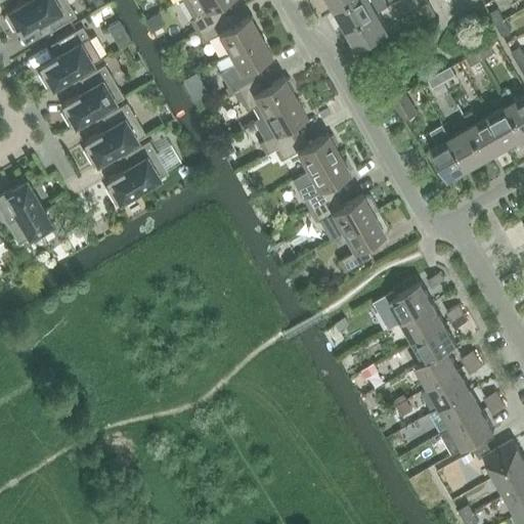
[(67,0),(26,0),(4,13),(13,28),(17,26),(22,33),(46,18),(51,29),(50,29),(51,30),(76,15),(67,0)]
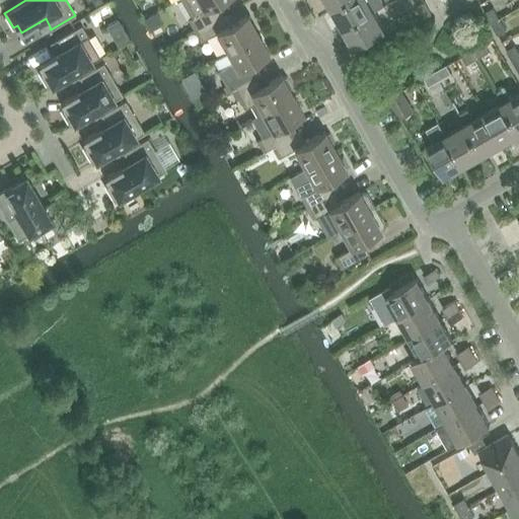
[(216,4),(221,0),(182,0),(192,16),(188,19),(194,30),(222,14),(216,4)]
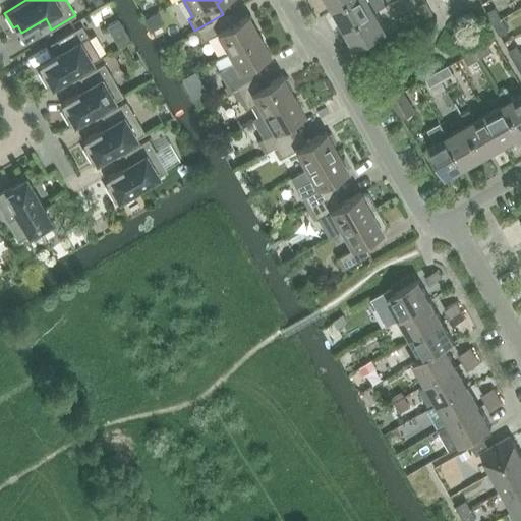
[(328,0),(334,10),(350,0),(328,0)]
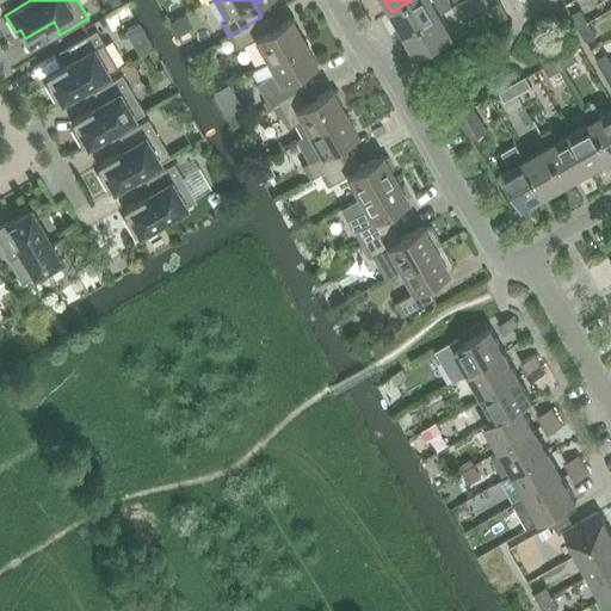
[(432,0),(411,0),(392,12),(403,34),(440,13),(432,0)]
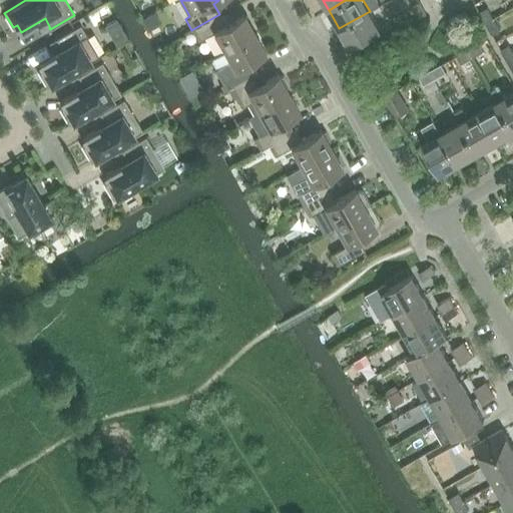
[(412,8),(418,19),(426,14),(420,3),(412,8)]
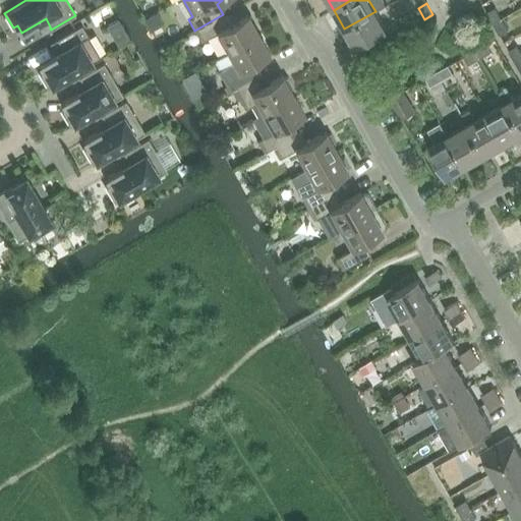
[(494,23),(502,19),(496,8),(487,13),(494,23)]
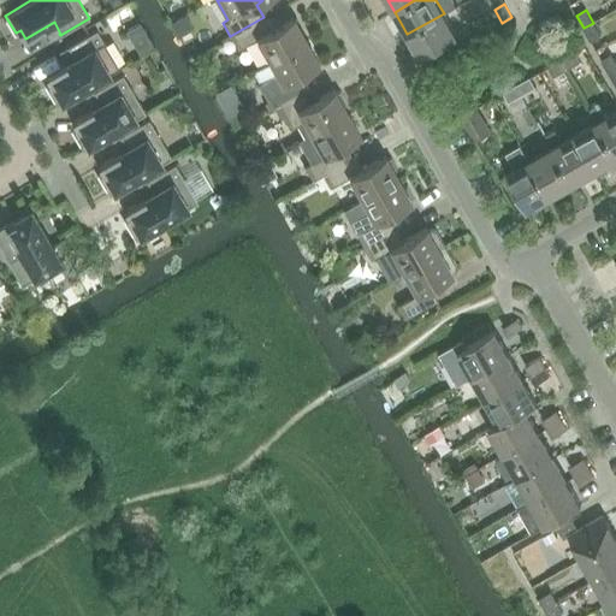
[(444,13),(407,34),(421,58),(457,37),(444,13)]
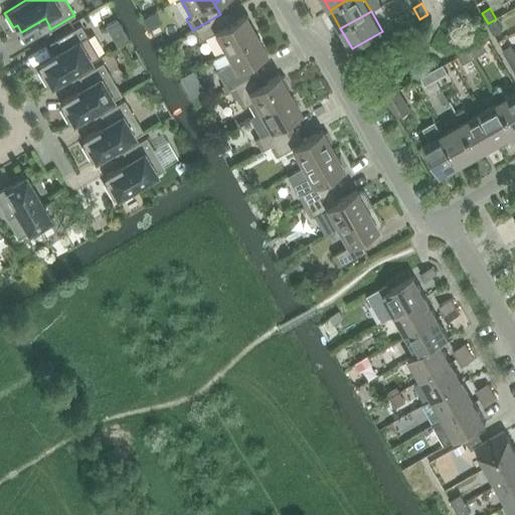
[(225,51),(255,34),(244,14),(226,25),(220,14),(192,30),(199,41),(214,32),(225,51)]
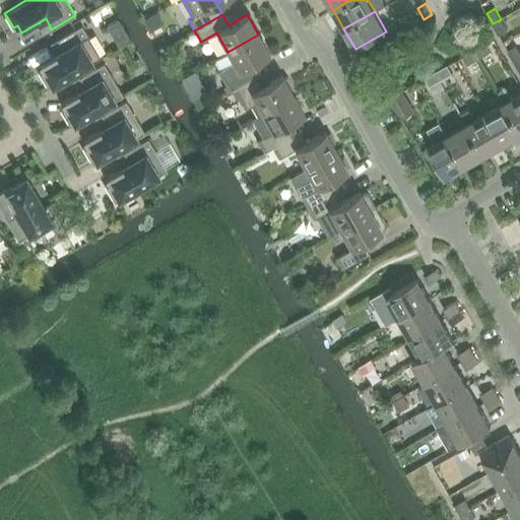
[(501,19),(493,23),(499,35),(507,29),(501,19)]
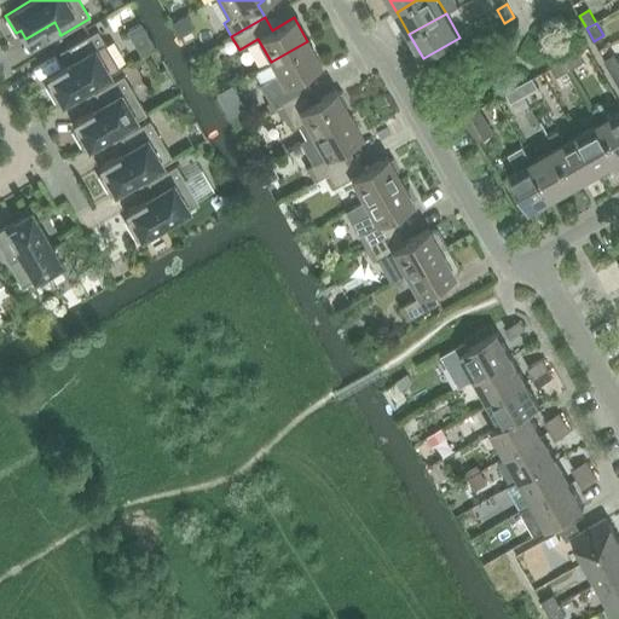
[(47,87),(53,98),(57,105),(120,69),(97,29),(68,47),(68,48),(69,48),(75,59),(47,76),(52,85),(47,87)]
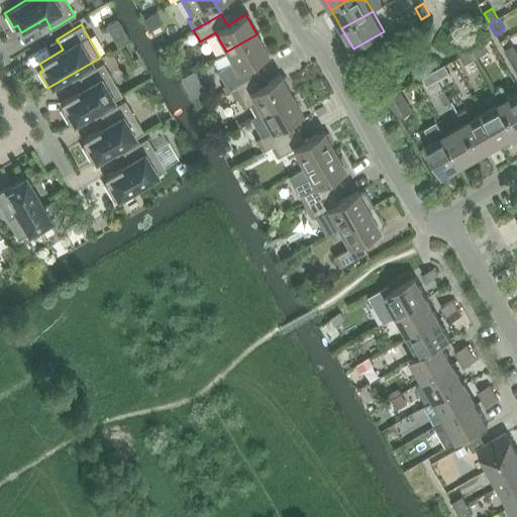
[(232,88),(255,75),(249,65),(268,54),(256,34),(226,52),(232,62),(216,71),(228,91),(232,88)]
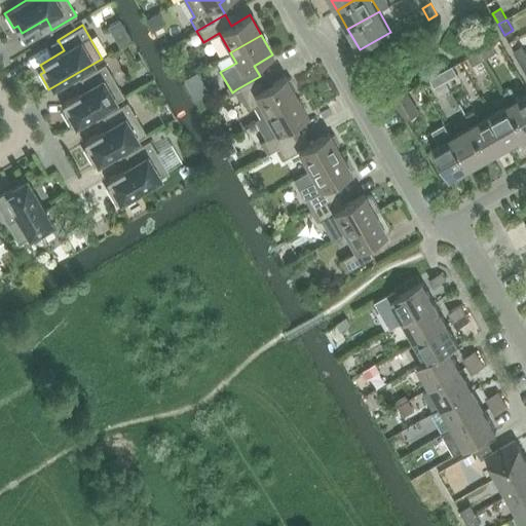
[(480,50),(485,60),(496,52),(491,44),(480,50)]
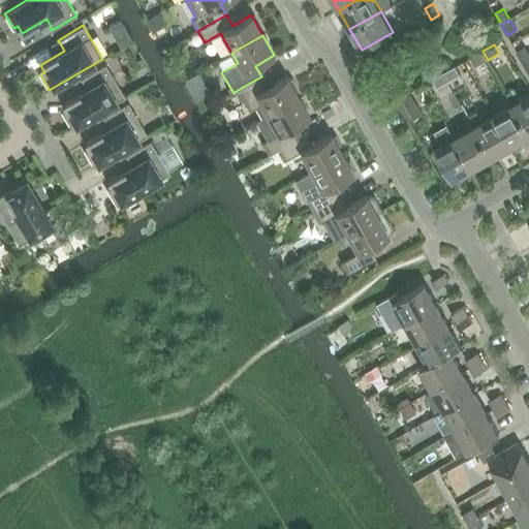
[(528,53),(526,47),(517,52),(524,63),(528,59),(528,53)]
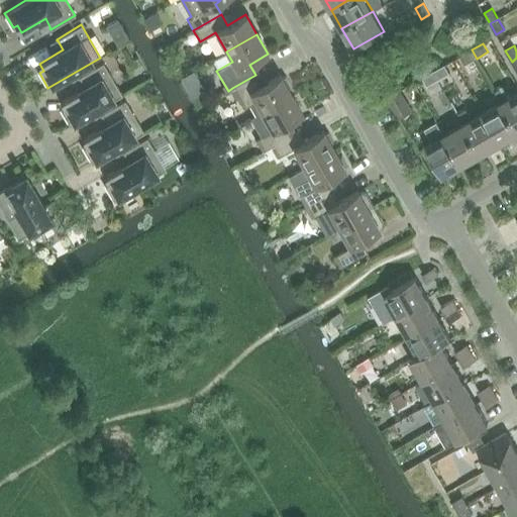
[(477,59),(472,49),(460,57),(466,65),(477,59)]
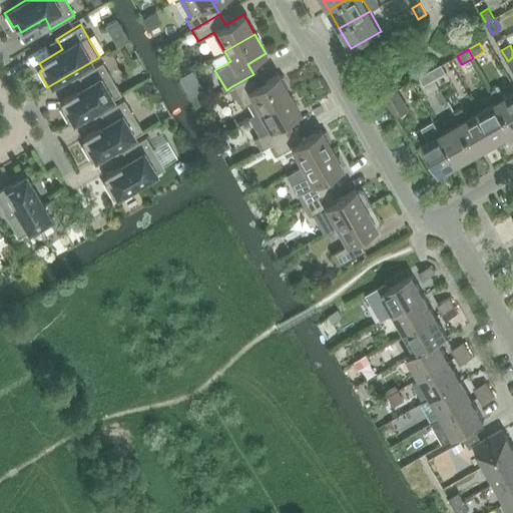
[(79,77),(84,86),(61,100),(65,107),(61,109),(69,124),(121,94),(102,61),(77,76),(78,77),(79,77)]
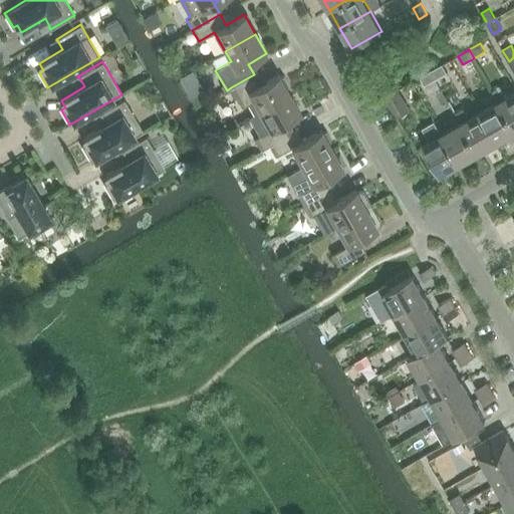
[(432,71),(436,79),(447,73),(442,65),(432,71)]
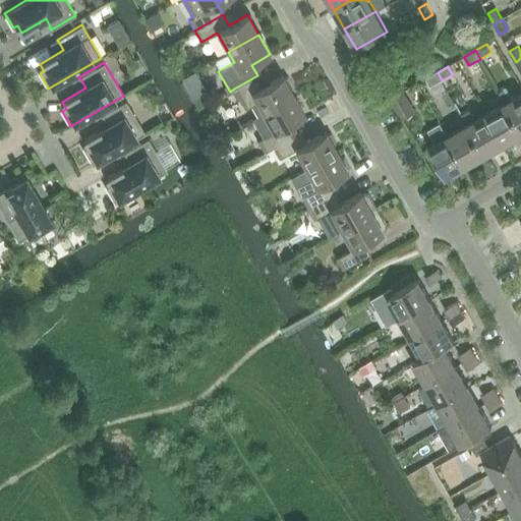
[(442,80),(438,72),(426,78),(428,82),(431,85),(439,82),(442,80)]
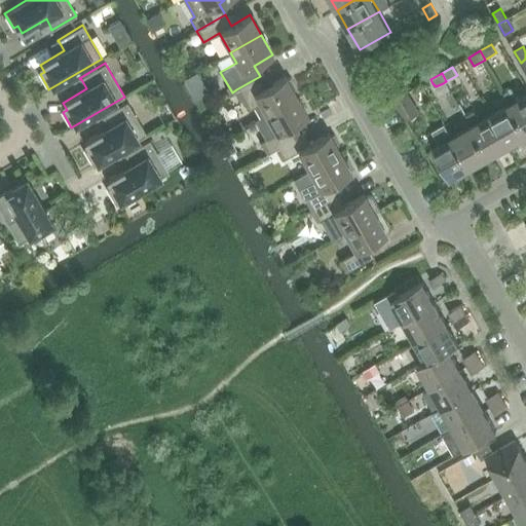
[(260,117),(265,114),(297,97),(293,90),(296,87),(291,78),(287,78),(286,76),(266,87),(260,76),(236,89),(248,110),(254,106),(260,117)]
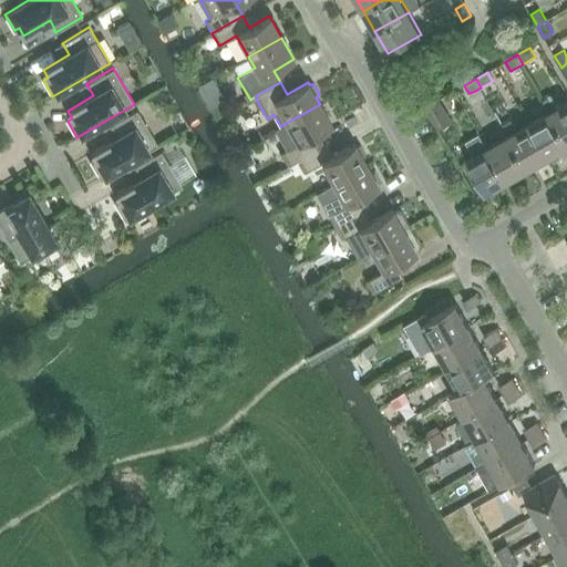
[(450,123),(437,100),(425,105),(439,129),(450,123)]
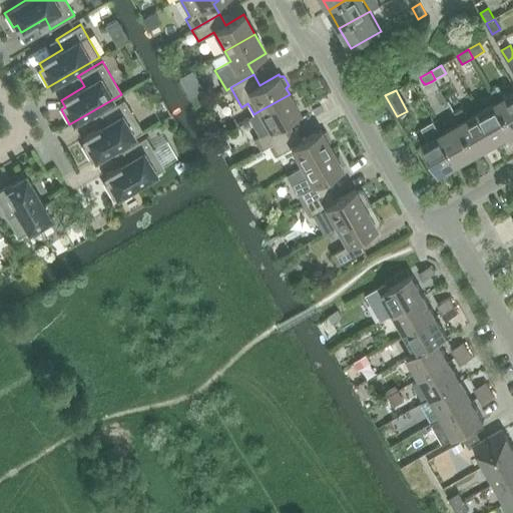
[(512,92),(497,102),(512,129),(512,92)]
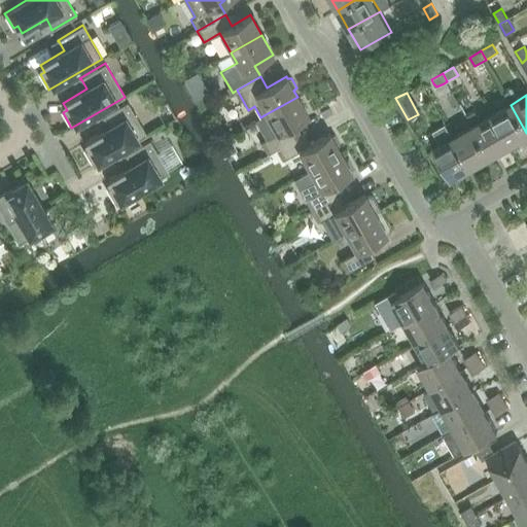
[(268,154),(276,149),(295,138),(289,128),(309,116),(297,97),(266,114),(260,117),(255,120),(267,140),(260,143),(268,154)]
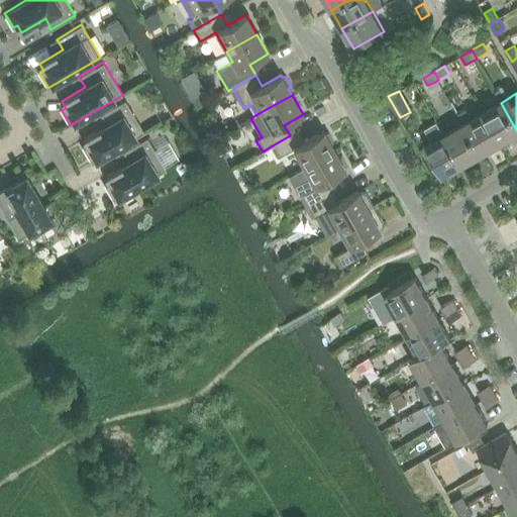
[(83,148),(92,163),(144,132),(125,100),(100,114),(101,115),(102,115),(107,124),(83,138),(88,145),(83,148)]
